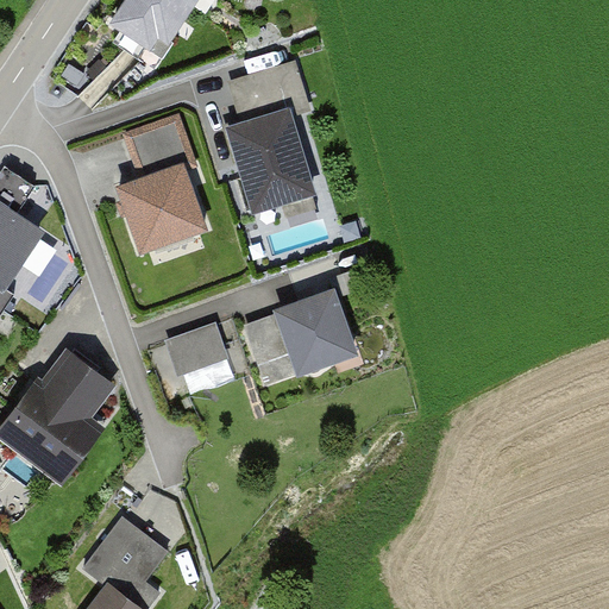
[(163,0),(133,0),(110,38),(163,73),(196,22),(163,0)]
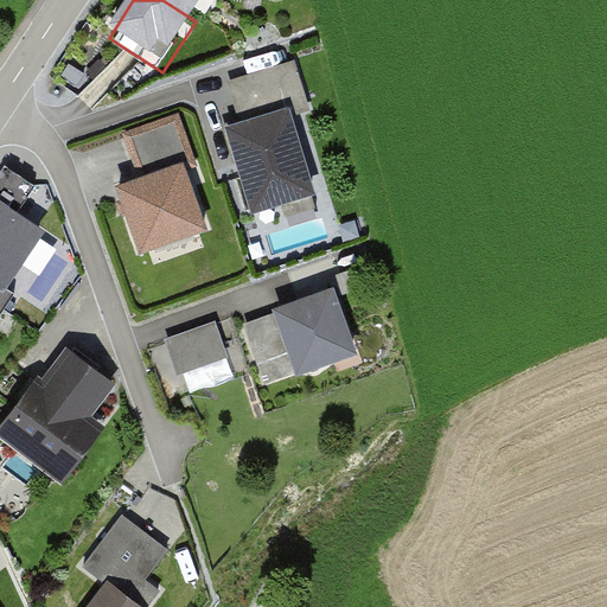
[(163,0),(196,21),(209,0),(163,0)]
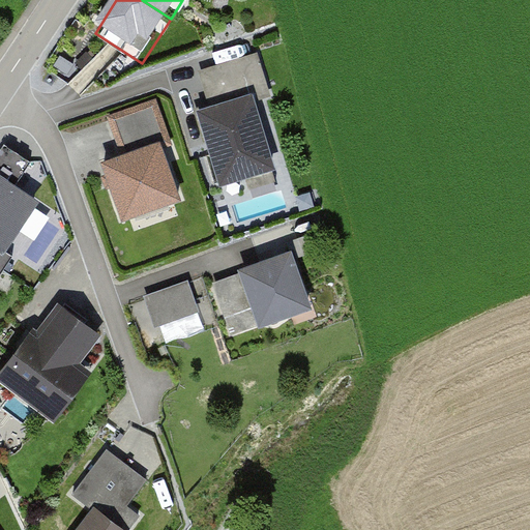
[(197,116),(222,196),(276,179),(253,99),(197,116)]
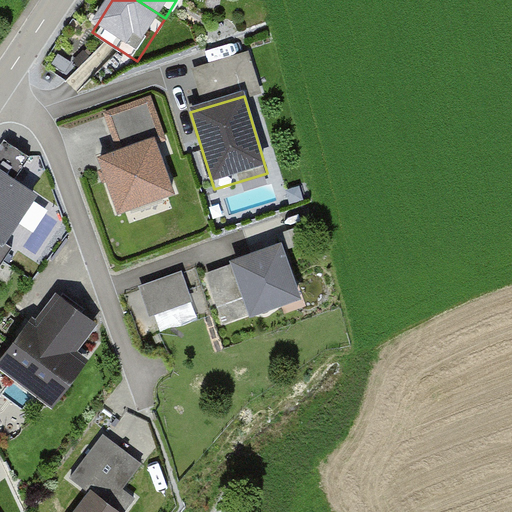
[(149,100),(110,114),(124,155),(163,142),(149,100)]
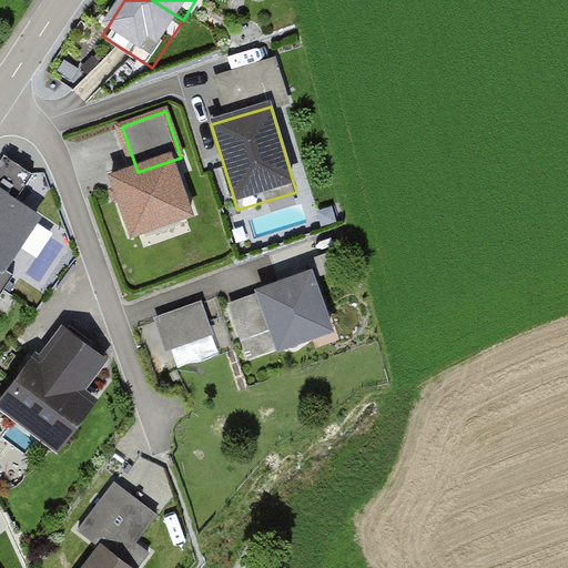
[(34,169),(7,152),(0,162),(0,178),(21,191),(34,169)]
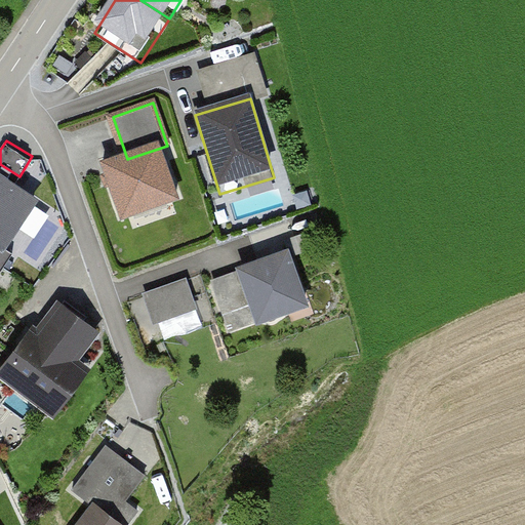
[(160,150),(103,169),(123,231),(182,211),(160,150)]
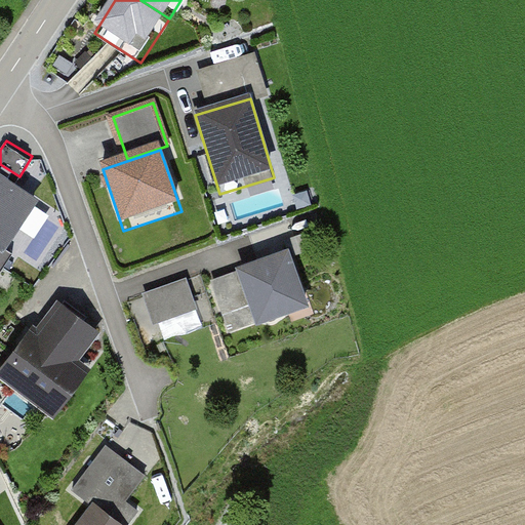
[(0,167),(0,242),(5,247),(40,194),(0,167)]
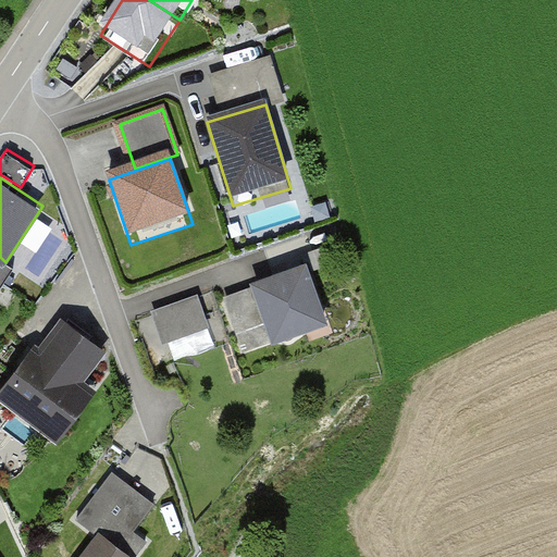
[(272,226),(300,223),(298,208),(271,211),(272,226)]
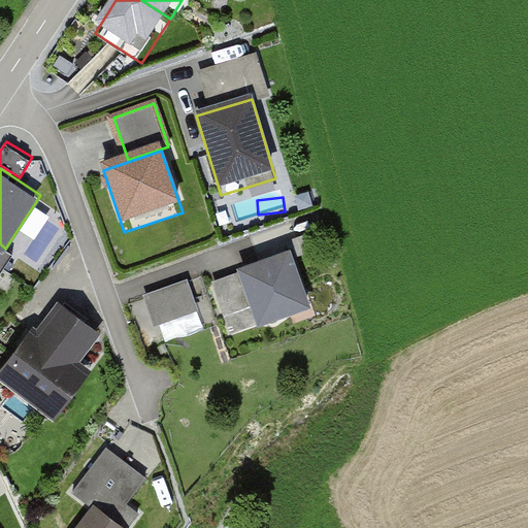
[(0,244),(0,270),(2,271),(13,254),(0,244)]
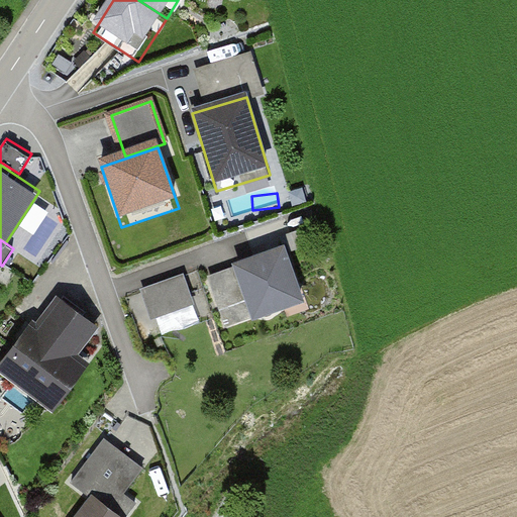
[(288,247),(211,279),(232,331),(309,300),(288,247)]
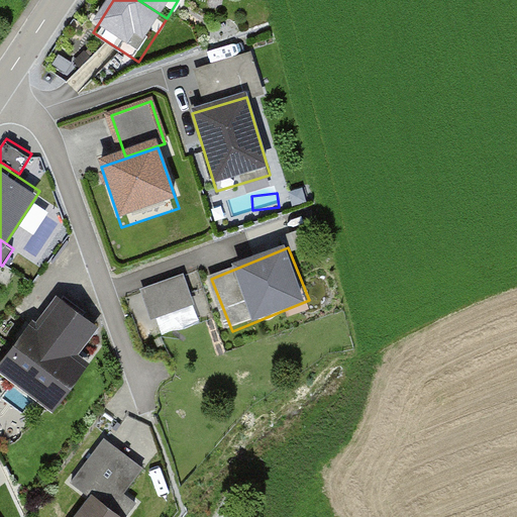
[(197,275),(131,300),(147,341),(213,316),(197,275)]
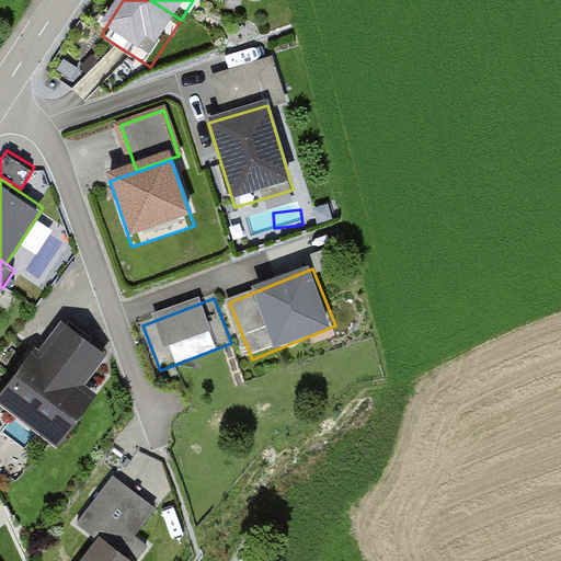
[(42,345),(36,342),(0,390),(0,400),(57,444),(99,388),(87,379),(111,348),(65,315),(42,345)]
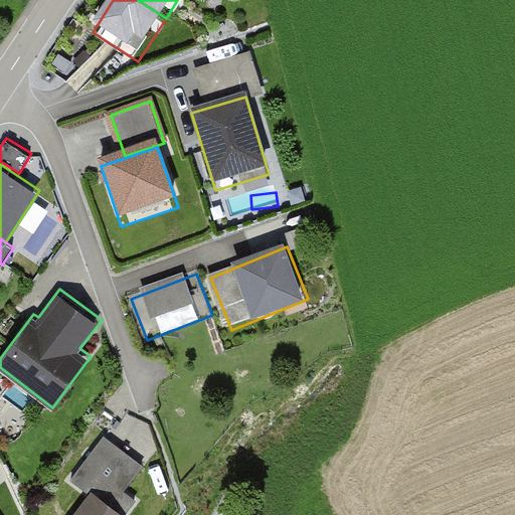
[(128,458),(91,431),(62,468),(94,491),(100,495),(128,458)]
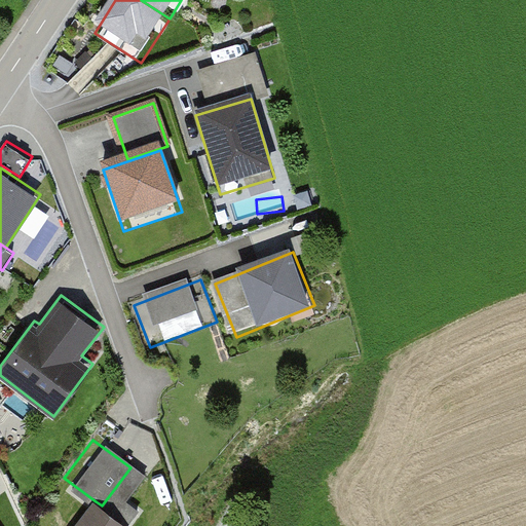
[(124,525),(96,501),(74,525),(124,525)]
